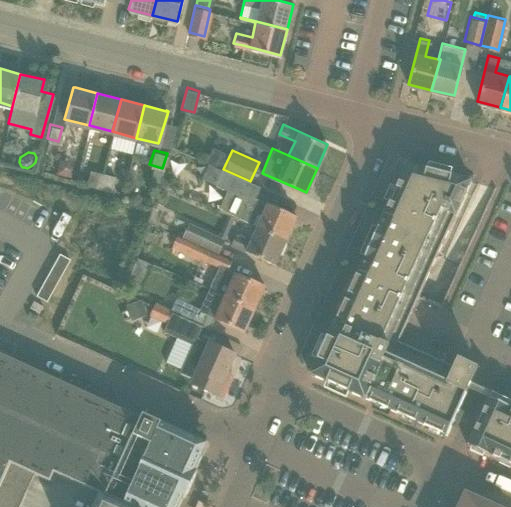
[(56,171),(70,175),(73,165),(68,159),(59,156),(56,171)]
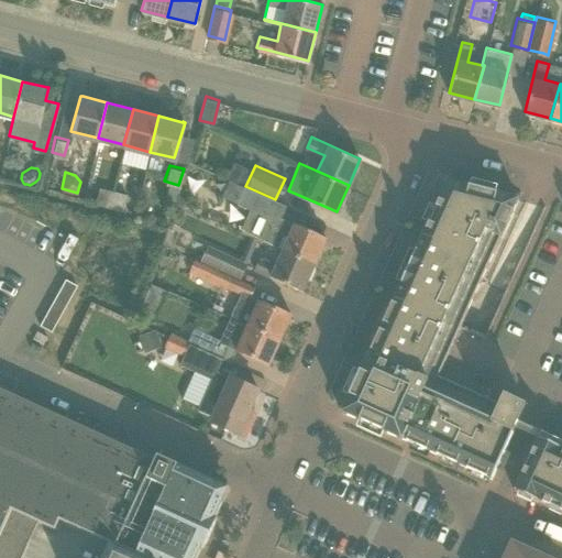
[(525,401),(503,391),(498,400),(437,372),(459,324),(517,195),(447,176),(342,403),(340,409),(400,437),(401,435),(484,472),(491,476),(525,401)]
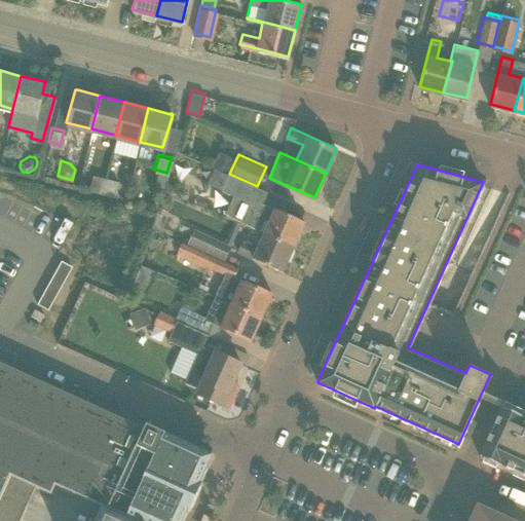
[(304,220),(259,199),(253,196),(257,186),(229,174),(212,166),(208,179),(222,185),(221,188),(232,193),(224,214),(264,230),(293,244),(304,220)]
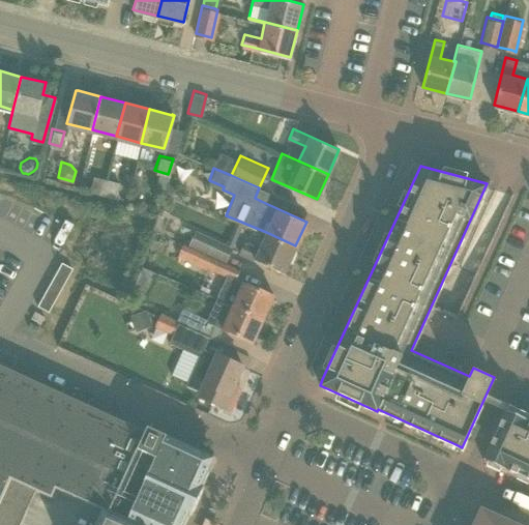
[(103,193),(106,177),(93,174),(89,190),(103,193)]
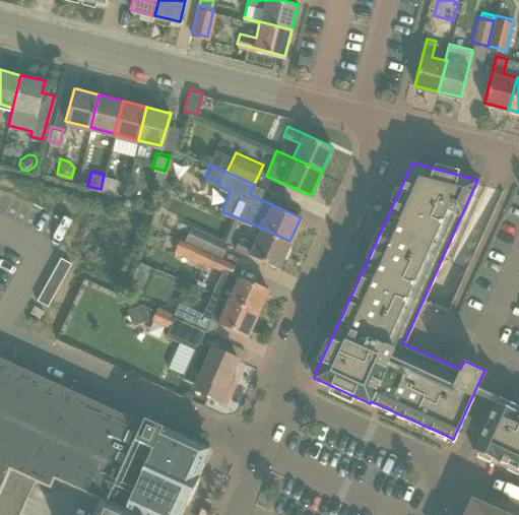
[(161,184),(170,186),(173,175),(166,173),(161,184)]
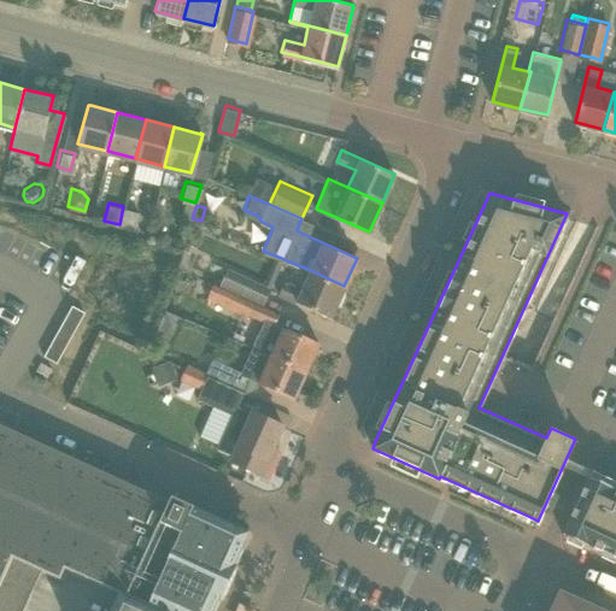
[(123,206),(119,224),(134,228),(139,210),(123,206)]
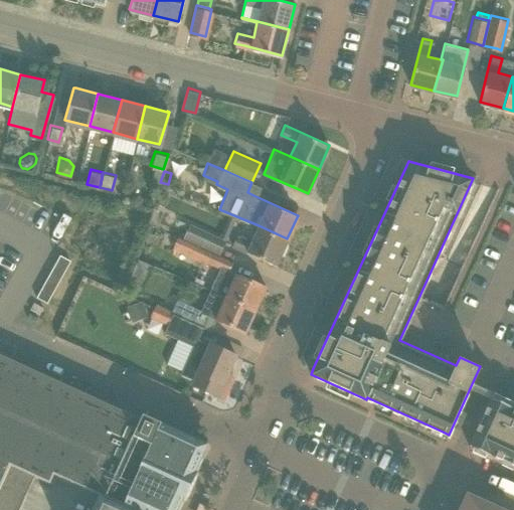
[(188,222),(182,235),(218,250),(224,237),(188,222)]
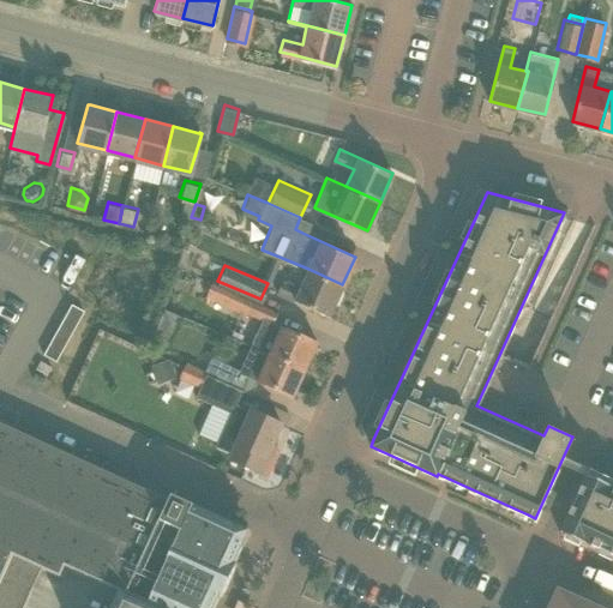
[(342,284),(308,269),(300,287),(281,278),(276,289),(329,314),(342,284)]
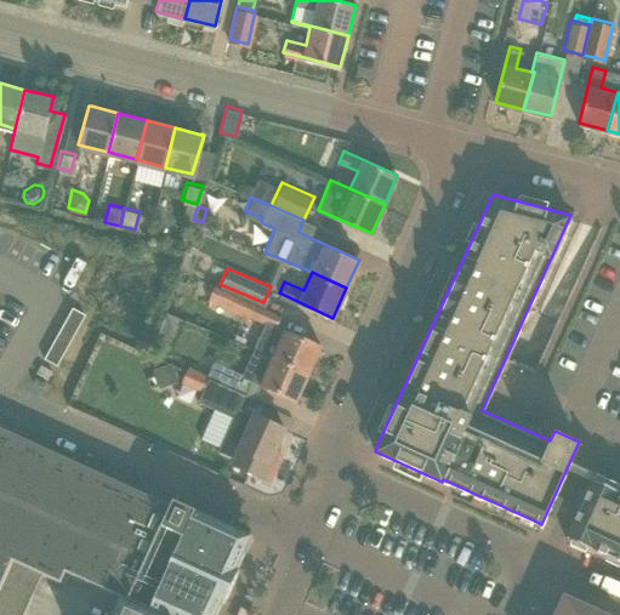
[(320,345),(276,324),(280,312),(216,283),(208,302),(212,305),(214,300),(246,315),(248,313),(265,320),(254,346),(308,371),(320,345)]
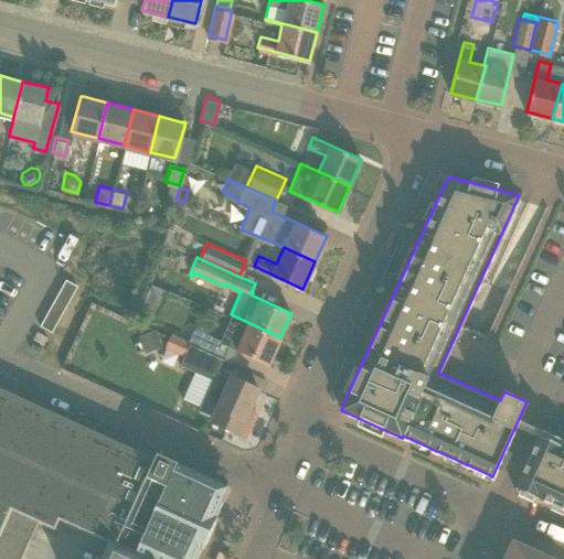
[(61,285),(73,291),(77,283),(65,277),(61,285)]
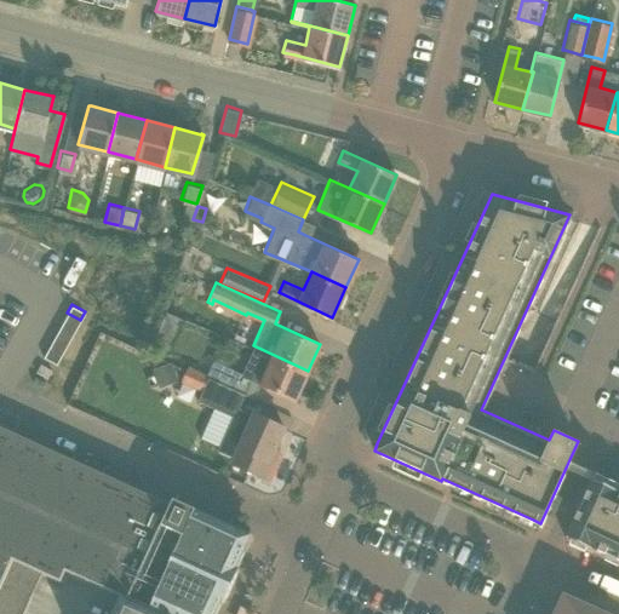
[(183,316),(165,309),(161,320),(179,327),(183,316)]
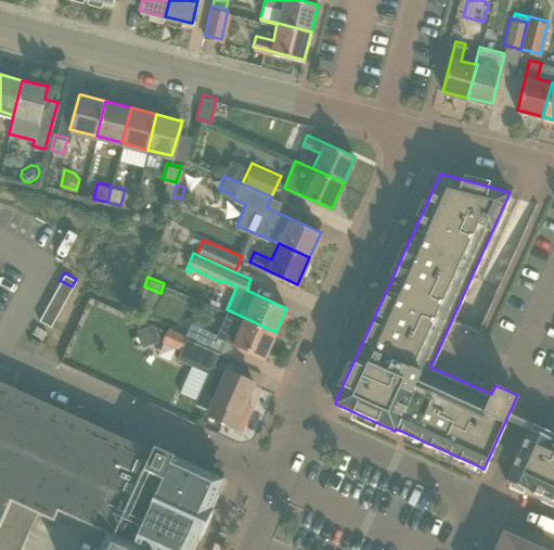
[(55,288),(67,294),(72,286),(60,280),(55,288)]
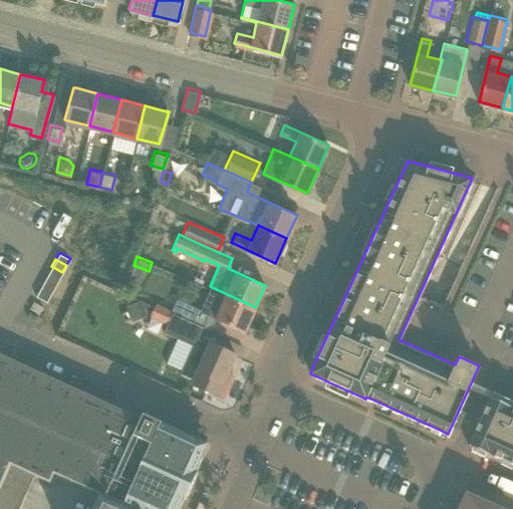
[(51,266),(47,273),(58,279),(62,272),(51,266)]
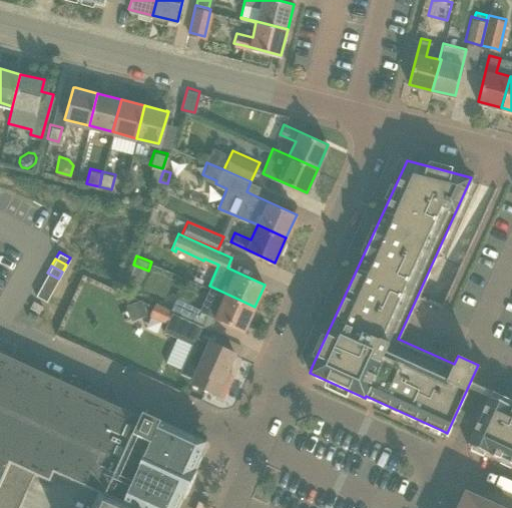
[(54,286),(58,279),(47,273),(44,280),(54,286)]
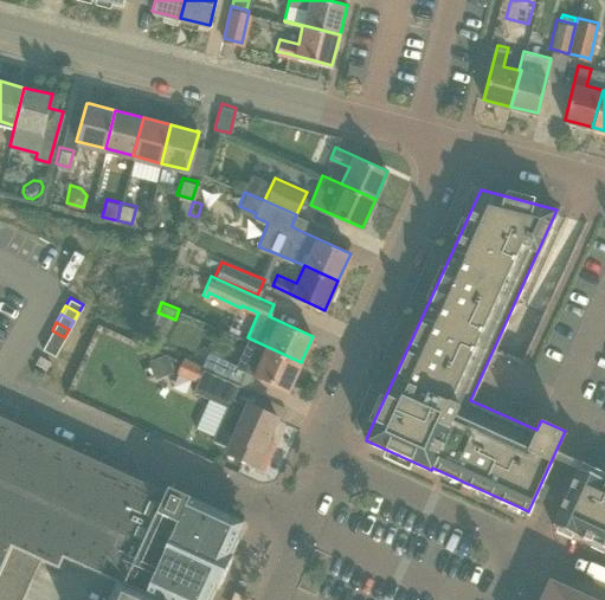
[(59,346),(64,337),(52,330),(47,339),(59,346)]
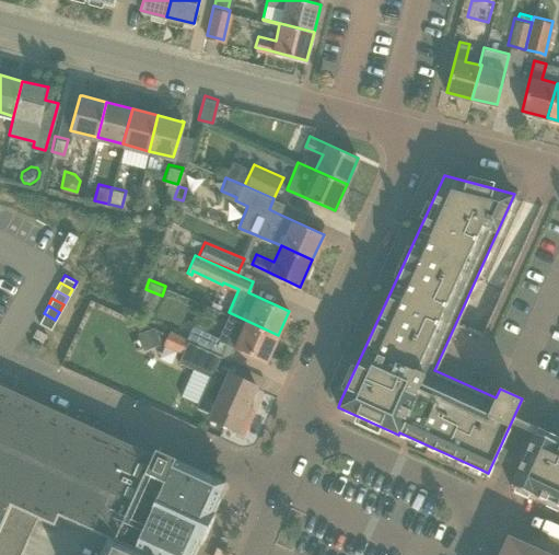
[(187,338),(222,354),(226,343),(234,346),(267,360),(278,335),(229,312),(218,334),(194,323),(187,338)]
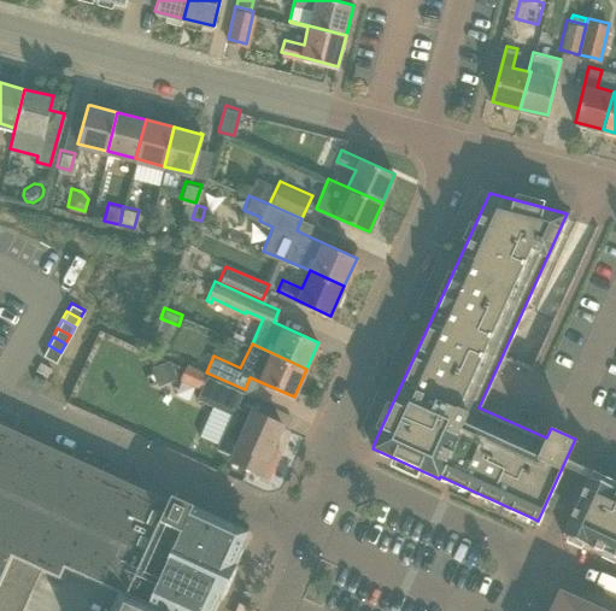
[(60,352),(48,345),(44,353),(56,360),(60,352)]
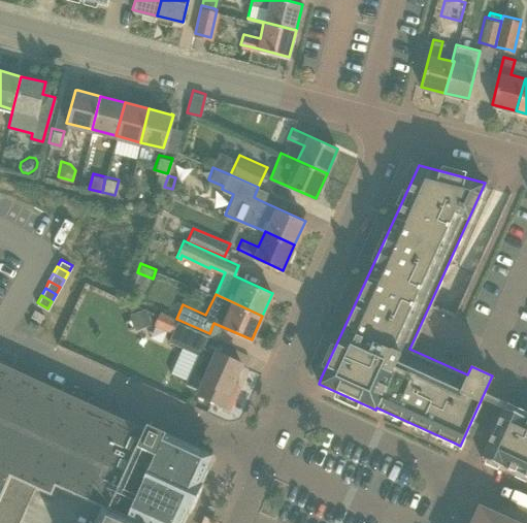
[(145,306),(129,311),(134,328),(150,323),(145,306)]
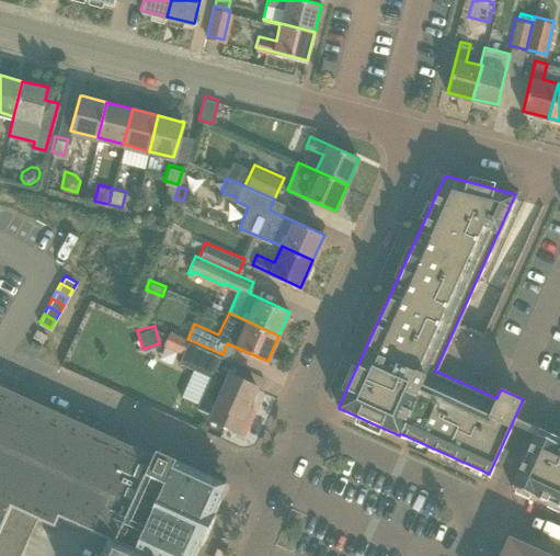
[(182,352),(178,360),(204,372),(213,352),(221,356),(221,355),(223,354),(187,339),(169,330),(162,343),(182,352)]
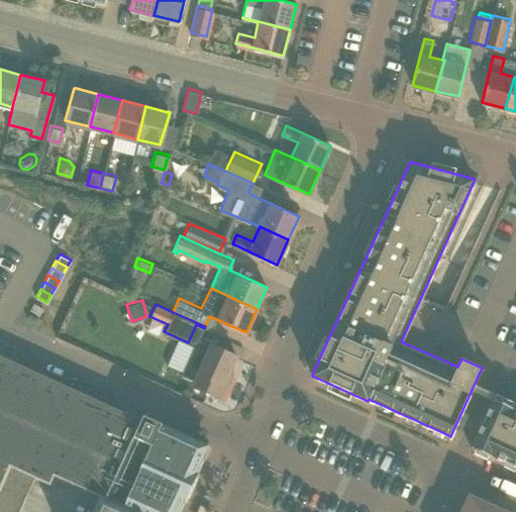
[(197,337),(192,348),(183,367),(180,374),(193,379),(190,385),(223,399),(234,374),(229,371),(236,354),(211,343),(197,337)]
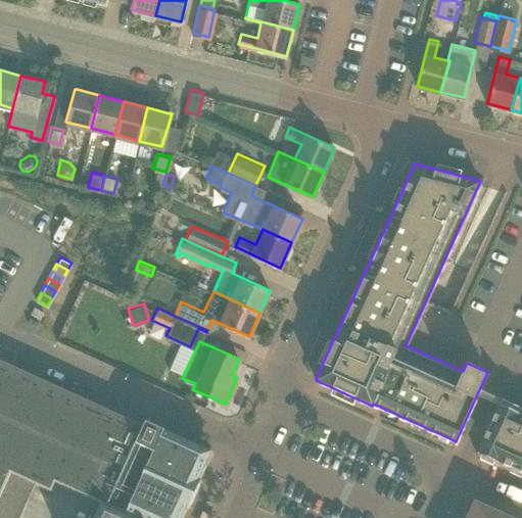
[(5,482),(10,470),(33,480),(50,487),(54,478),(101,500),(141,517),(180,517),(186,505),(188,506),(200,478),(199,477),(211,450),(145,419),(140,428),(124,421),(126,416),(113,411),(111,415),(0,363),(0,492),(4,484),(5,482)]
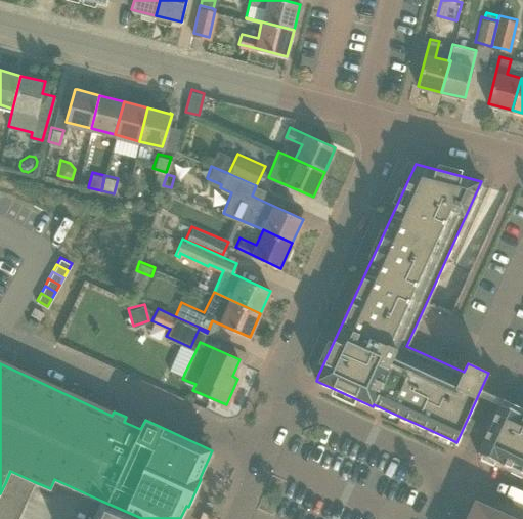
[(477,451),(495,461),(522,472),(522,415),(498,403),(477,451)]
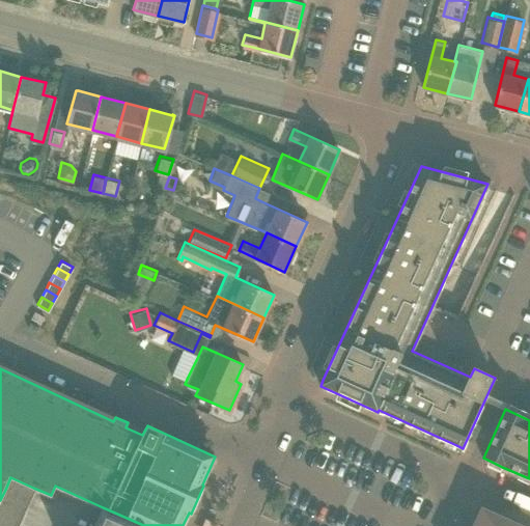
[(5,490),(4,492),(27,502),(33,488),(10,477),(5,490)]
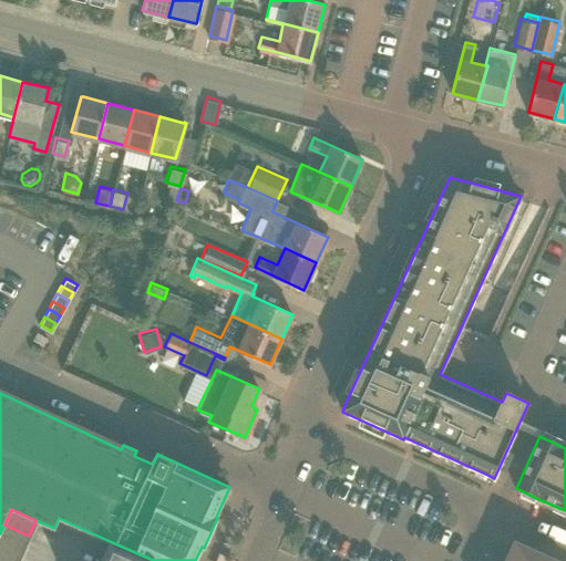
[(0,540),(21,550),(29,536),(4,525),(0,533),(0,540)]
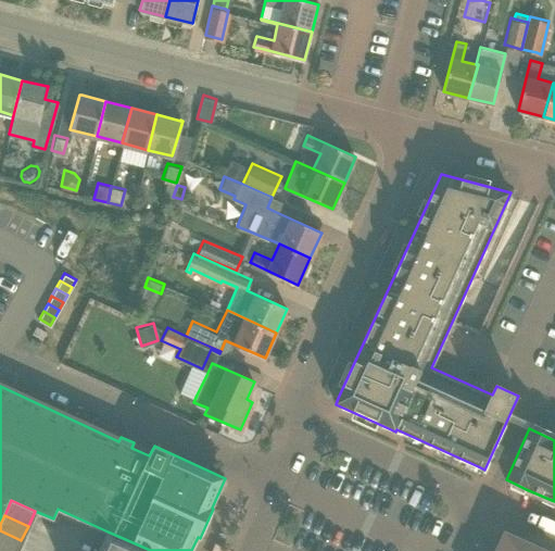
[(16,550),(21,540),(0,530),(0,548),(4,550),(16,550)]
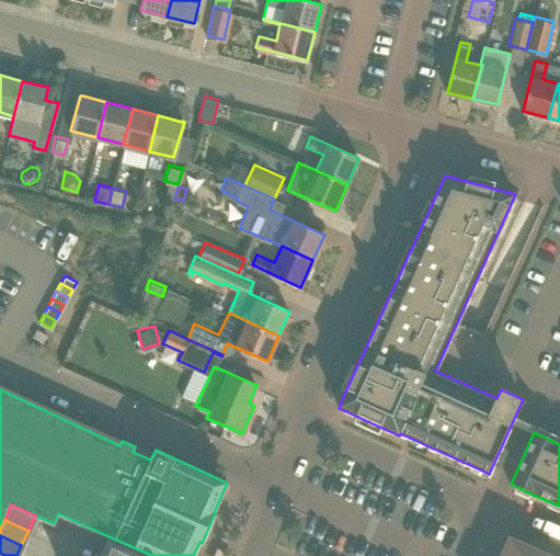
[(151,555),(109,536),(99,555),(151,555)]
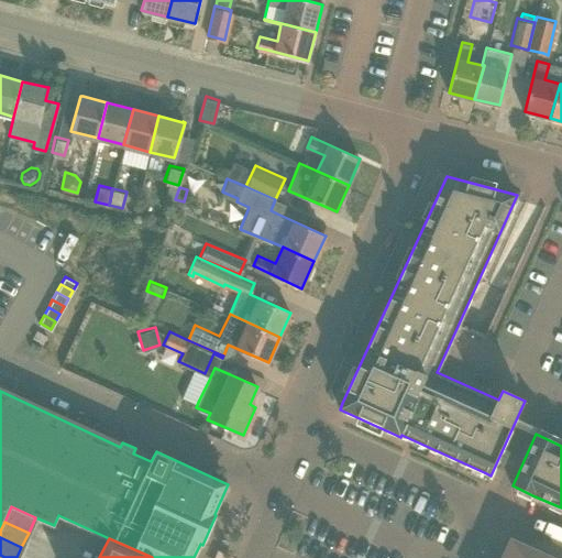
[(554,557),(510,538),(502,557),(554,557)]
